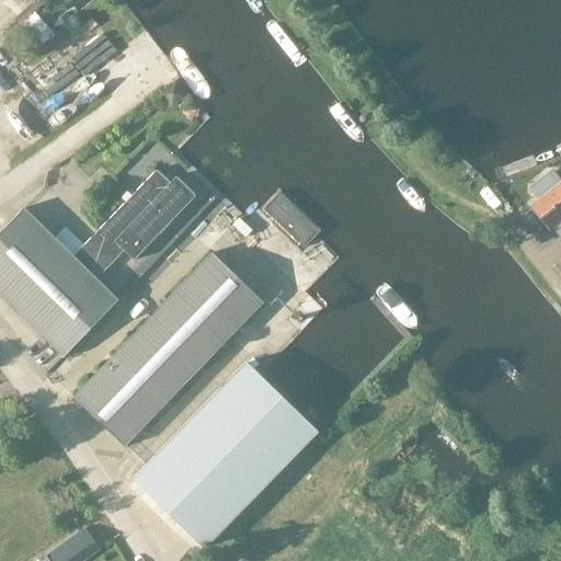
[(84,61),(63,73),(77,102),(100,90),(84,61)]
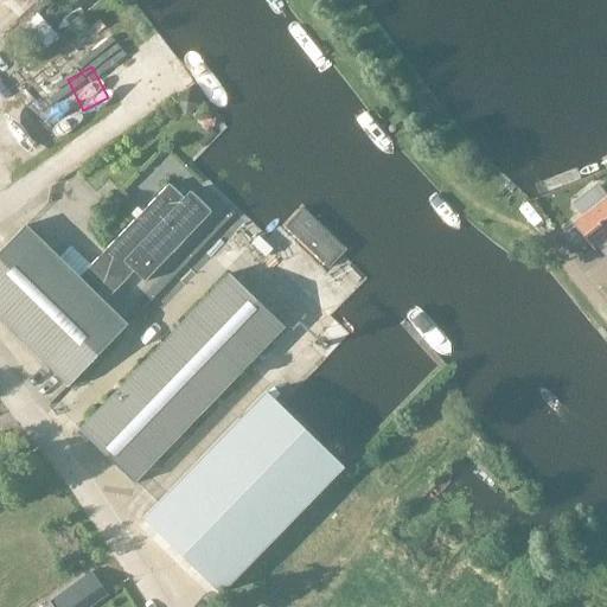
[(189,93),(173,103),(185,119),(199,108),(189,93)]
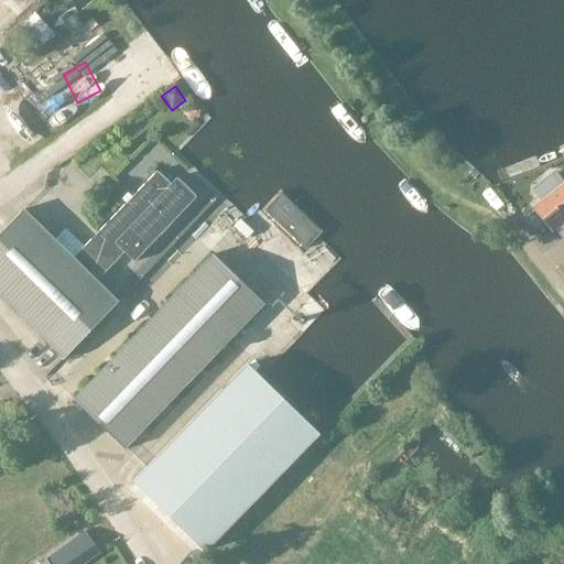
[(85,246),(78,252),(93,267),(87,272),(96,281),(108,268),(123,252),(133,261),(196,197),(176,177),(170,184),(156,172),(85,246)]
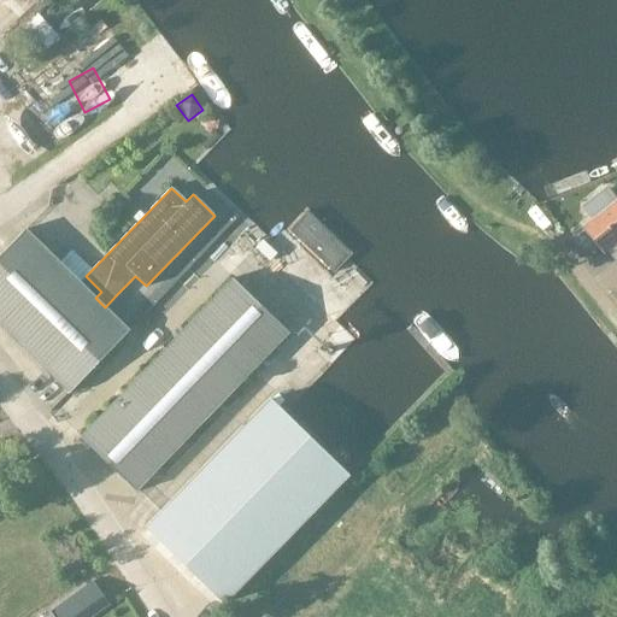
[(609,191),(582,211),(591,222),(583,229),(601,252),(616,240),(616,200),(616,201),(609,191)]
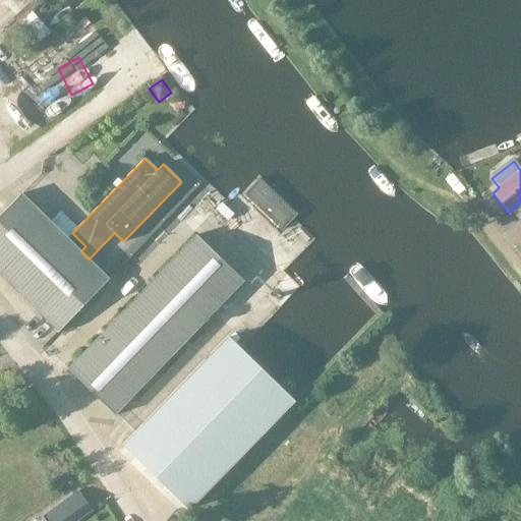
[(0,216),(0,275),(58,332),(109,279),(21,194),(0,216)]
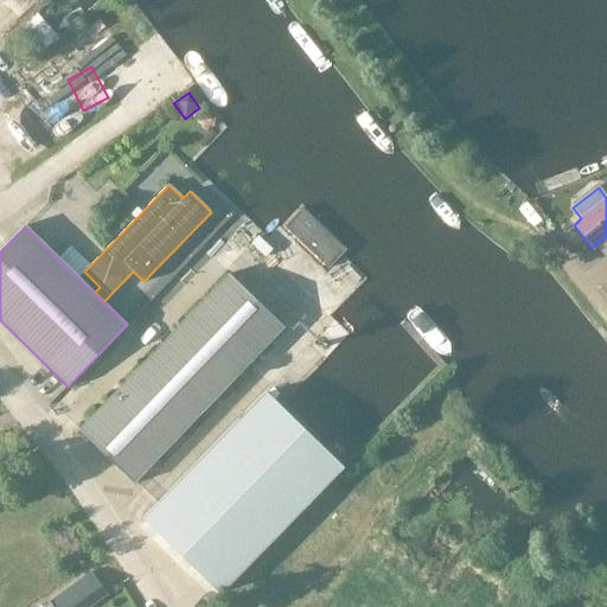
[(283,327),(229,274),(78,430),(134,484),(283,327)]
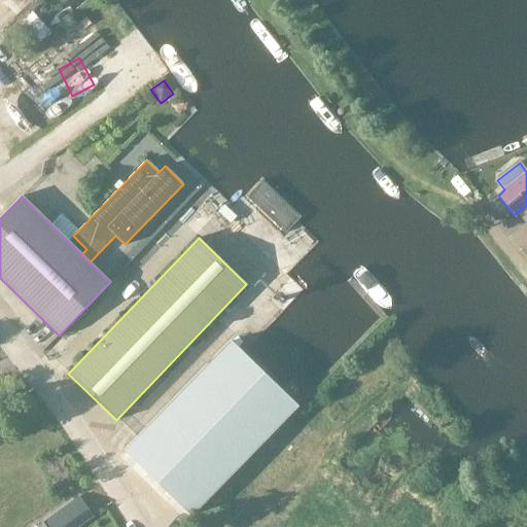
[(124,452),(190,516),(297,406),(231,341),(124,452)]
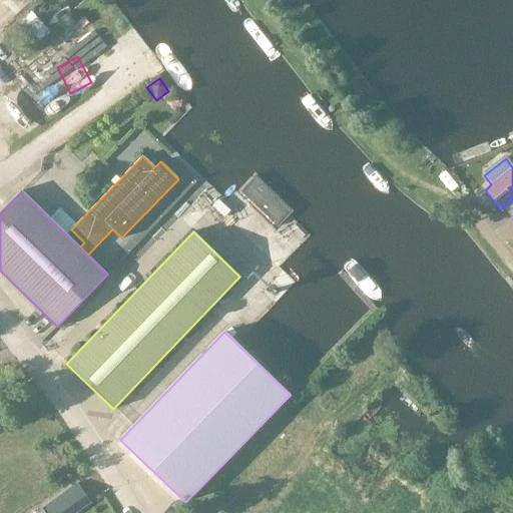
[(43,508),(46,512),(77,512),(90,504),(75,484),(43,508)]
